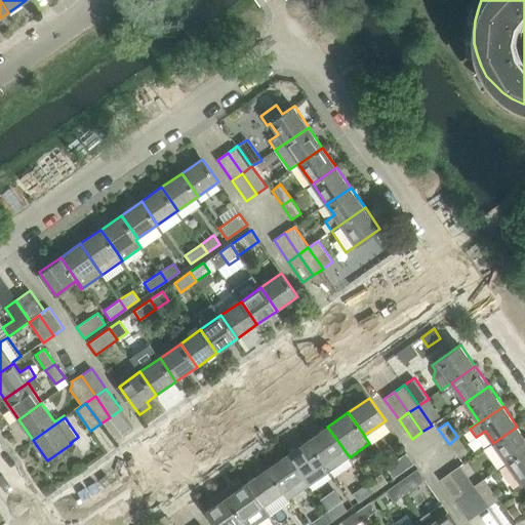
[(329,471),(350,457),(327,427),(308,440),(329,471)]
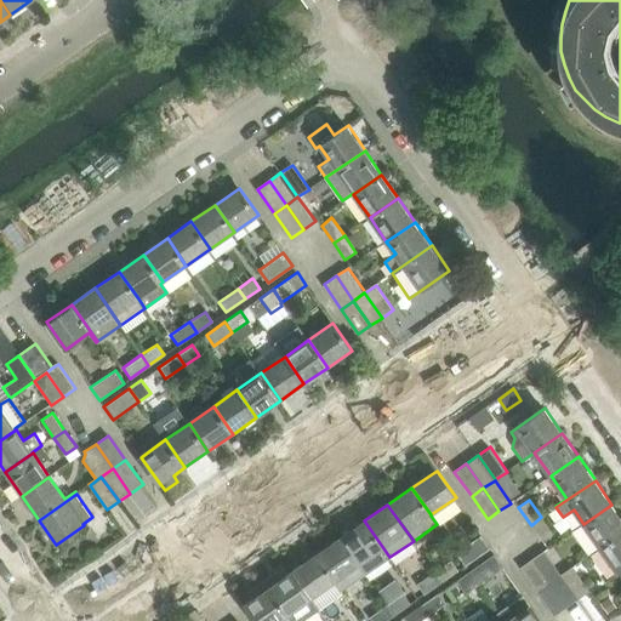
[(600,547),(620,533),(620,517),(611,505),(584,524),(600,547)]
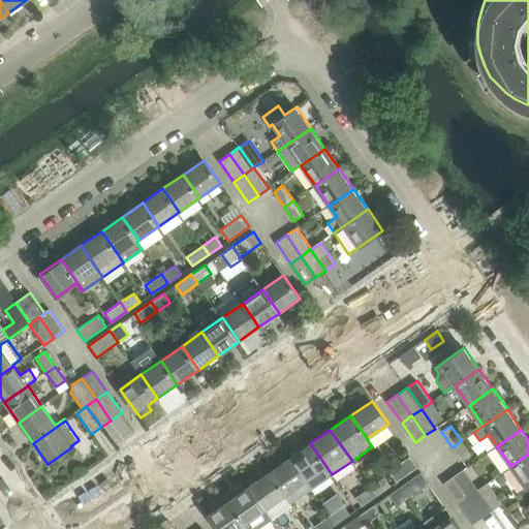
[(461,440),(453,447),(462,461),(471,455),(461,440)]
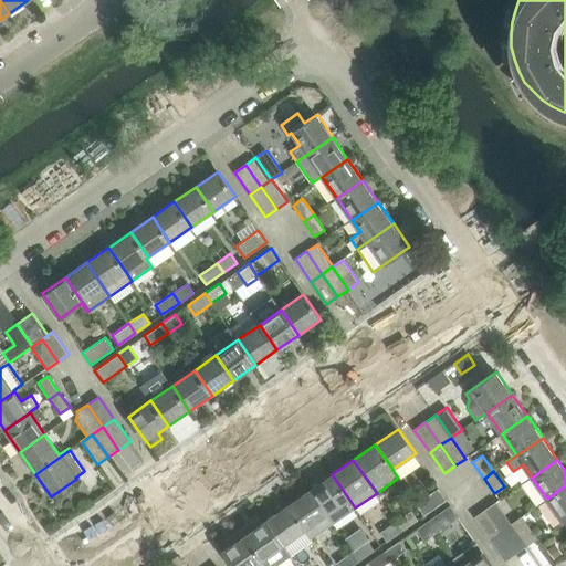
[(333,523),(355,507),(332,474),(310,490),(333,523)]
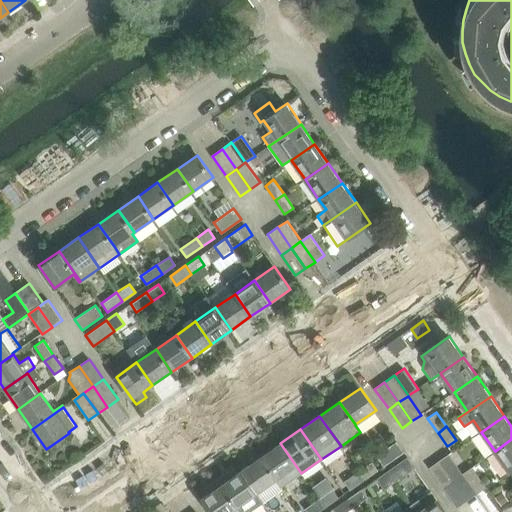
[(511,439),(495,451),(509,471),(511,469),(511,439)]
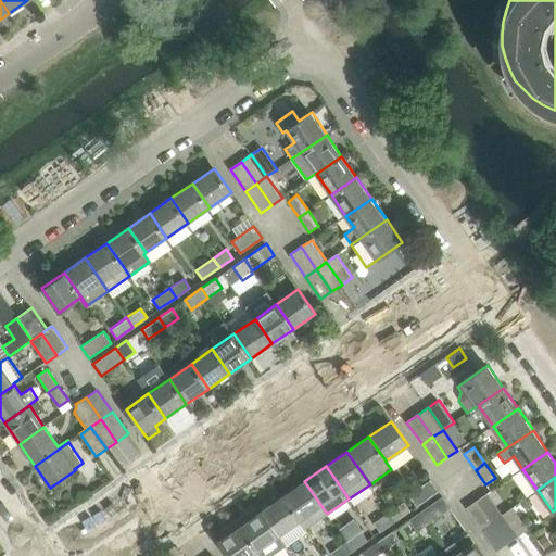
[(430,479),(409,494),(408,494),(416,507),(439,491),(430,479)]
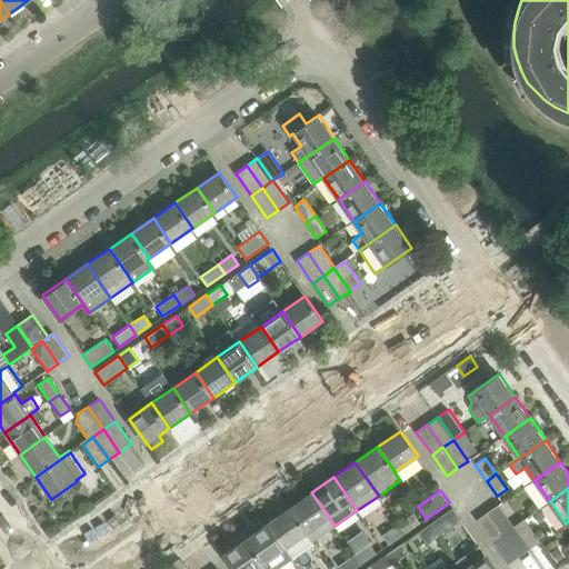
[(335,527),(335,526),(311,492),(290,508),(307,532),(328,518),(335,527)]
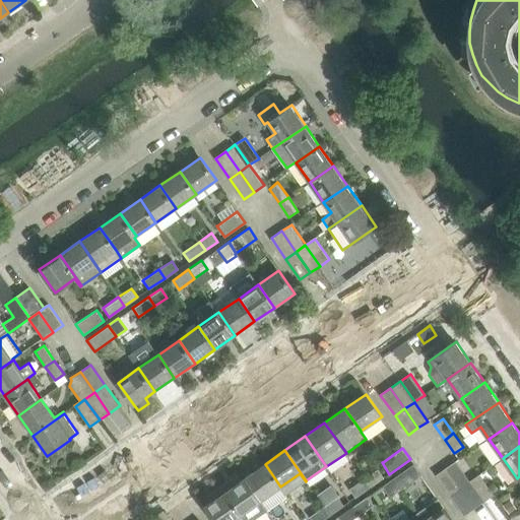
[(469,481),(456,461),(446,468),(460,488),(469,481)]
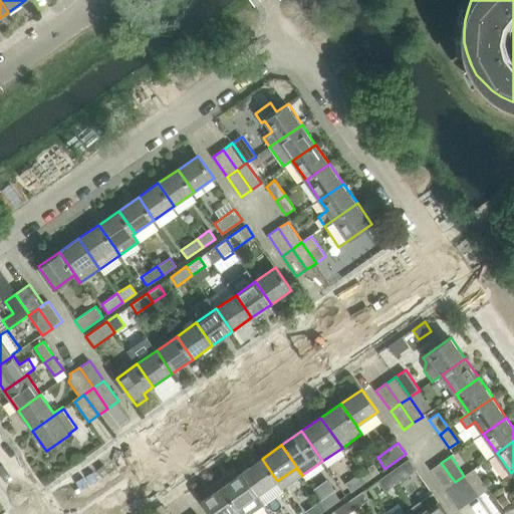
[(275,482),(277,481),(262,459),(242,472),(257,495),(262,502),(261,502),(263,505),(282,492),(275,482)]
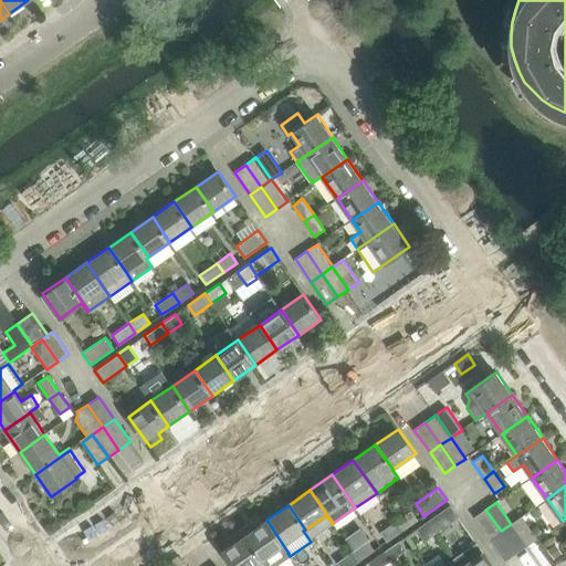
[(428,520),(437,532),(459,517),(450,505),(428,520)]
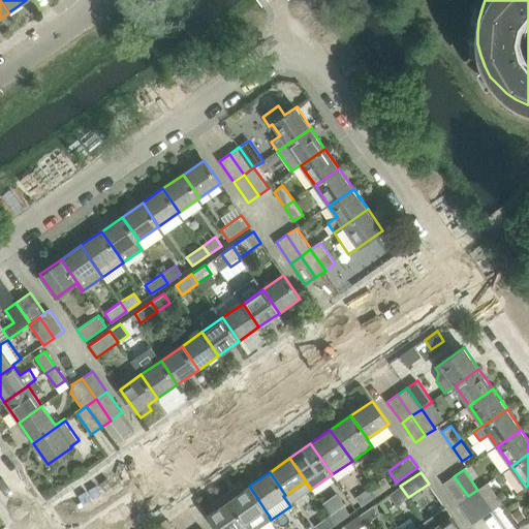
[(458,503),(468,496),(454,476),(444,483),(458,503)]
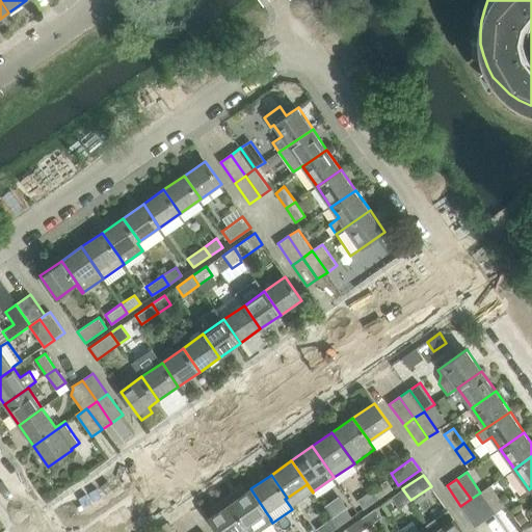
[(372,489),(378,498),(392,489),(386,480),(372,489)]
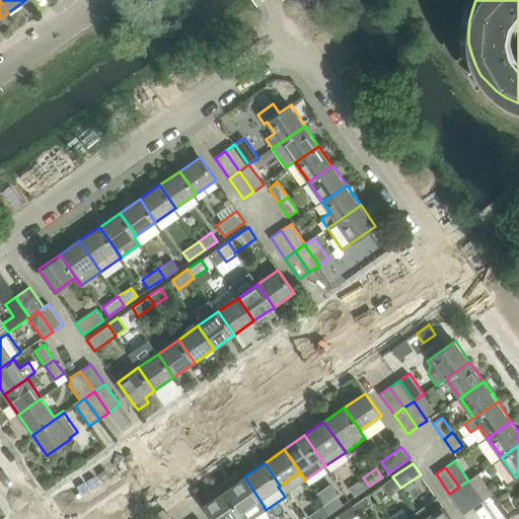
[(468,480),(483,501),(493,494),(478,473),(468,480)]
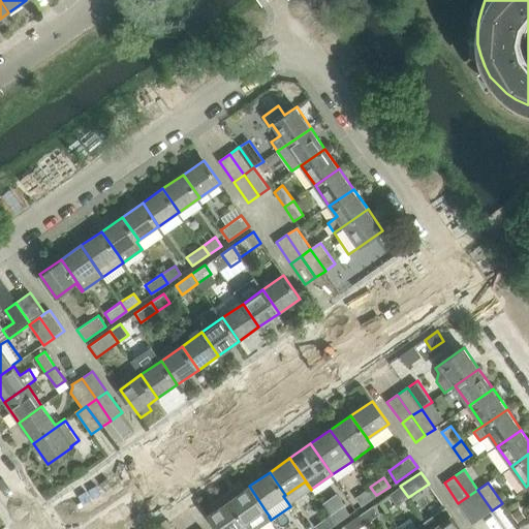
[(270,517),(265,509),(249,486),(228,500),(245,524),(248,528),(254,528),(270,519),(269,517),(270,517)]
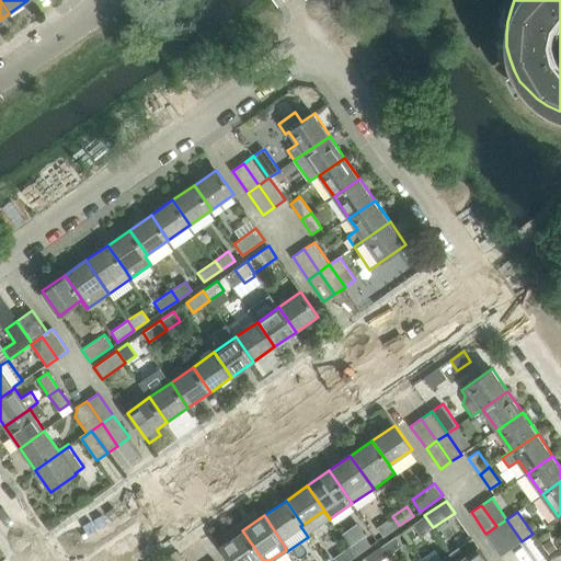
[(421,536),(433,527),(424,515),(412,524),(421,536)]
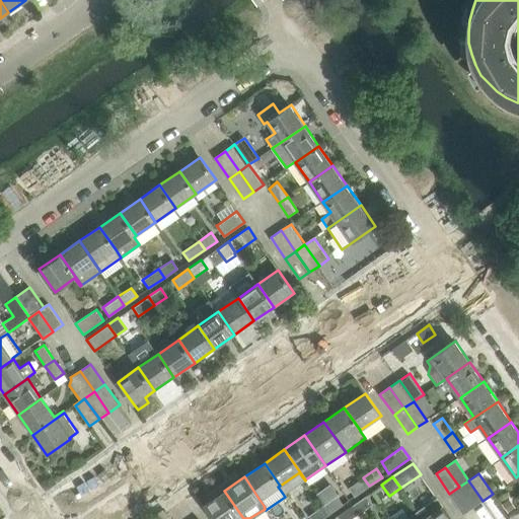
[(353,497),(369,486),(363,477),(348,489),(353,497)]
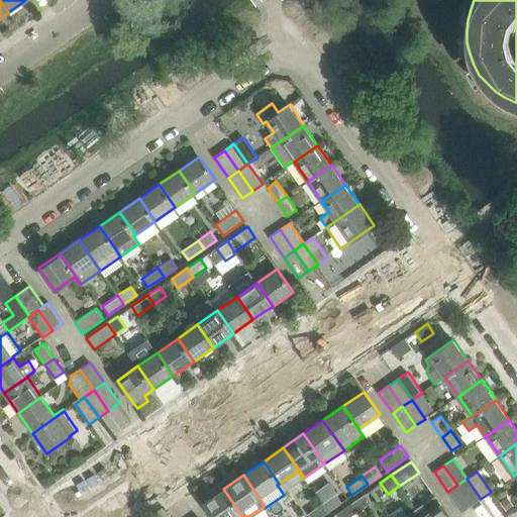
[(472,506),(481,499),(467,479),(457,485),(472,506)]
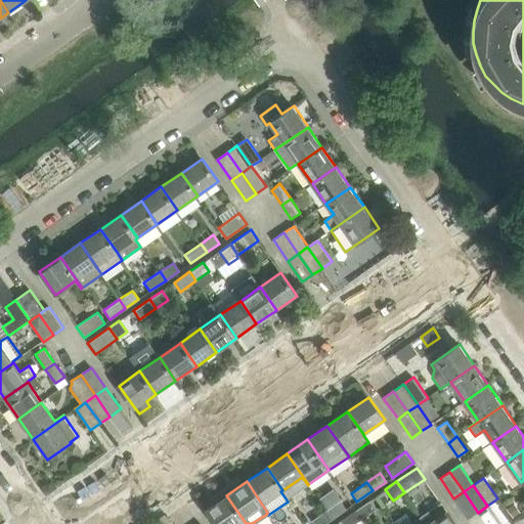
[(468,519),(478,513),(464,491),(453,498),(468,519)]
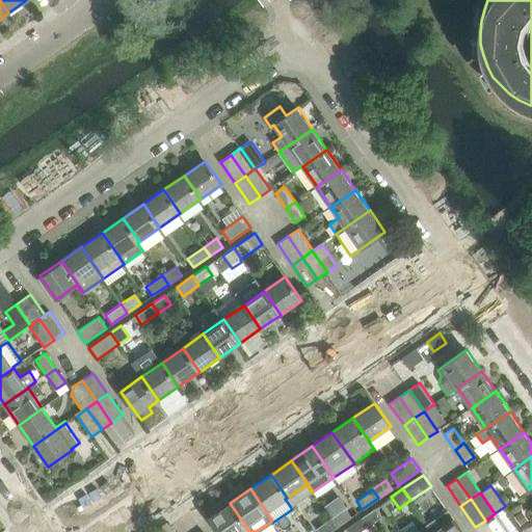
[(249,531),(246,527),(230,503),(209,517),(218,531),(249,531)]
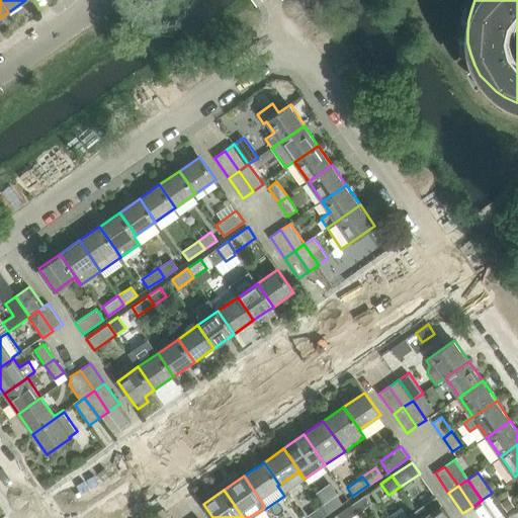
[(352,504),(358,512),(370,504),(364,495),(352,504)]
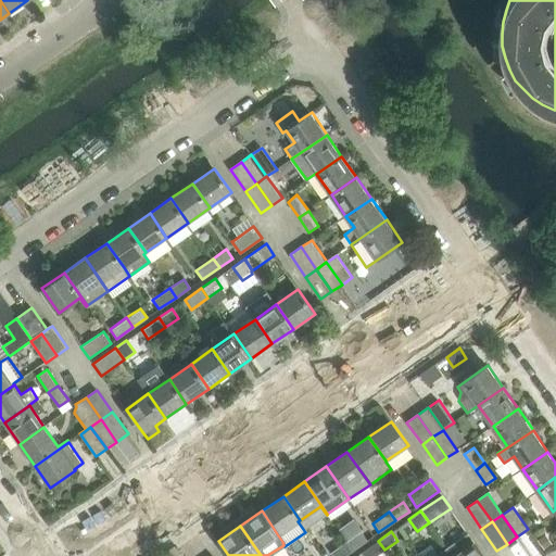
[(346,541),(353,551),(366,541),(359,532),(346,541)]
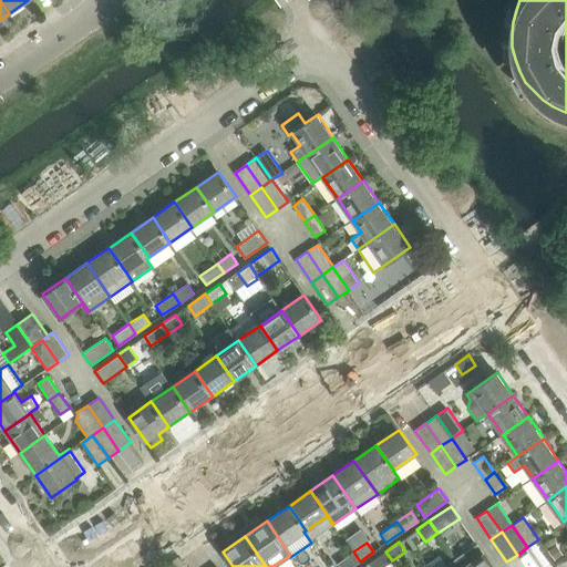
[(455,558),(461,566),(494,566),(484,552),(483,553),(476,544),(455,558)]
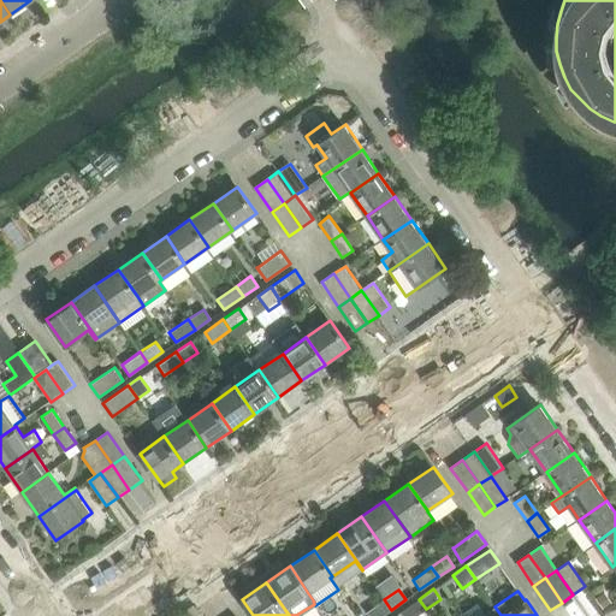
[(612,603),(605,593),(597,599),(603,609),(612,603)]
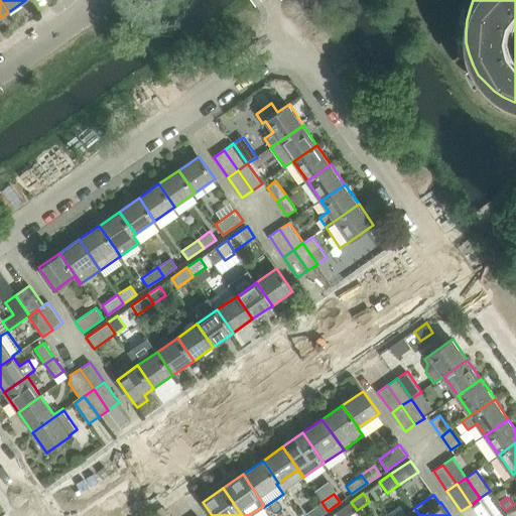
[(307,515),(319,515),(328,511),(321,502),(305,513),(307,515)]
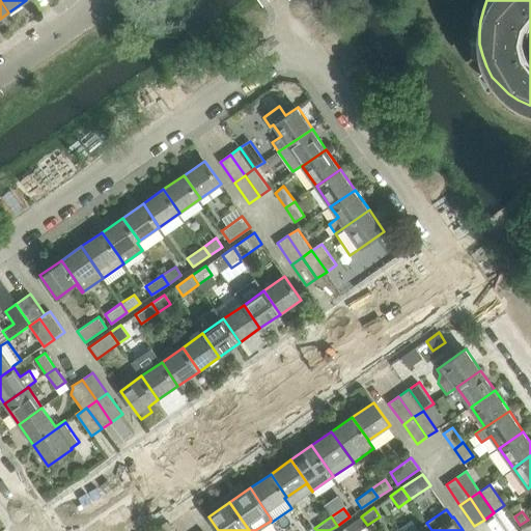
[(346,530),(358,530),(367,525),(361,516),(344,528),(346,530)]
